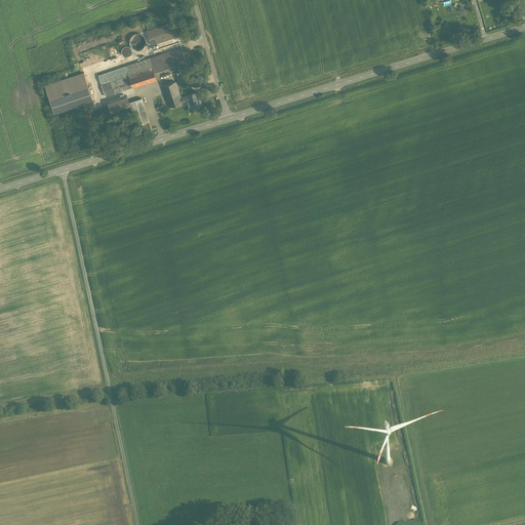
[(175,18),(149,26),(153,41),(179,33),(175,18)]
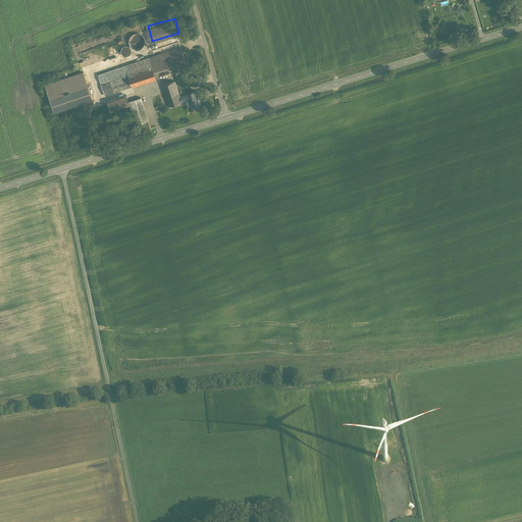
[(143,30),(142,30),(139,29),(137,29),(134,31),(132,33),(131,36),(132,38),(132,40),(134,42),(137,44),(140,44),(142,43),(144,42),(145,39),(146,37),(146,35),(145,32),(143,30)]
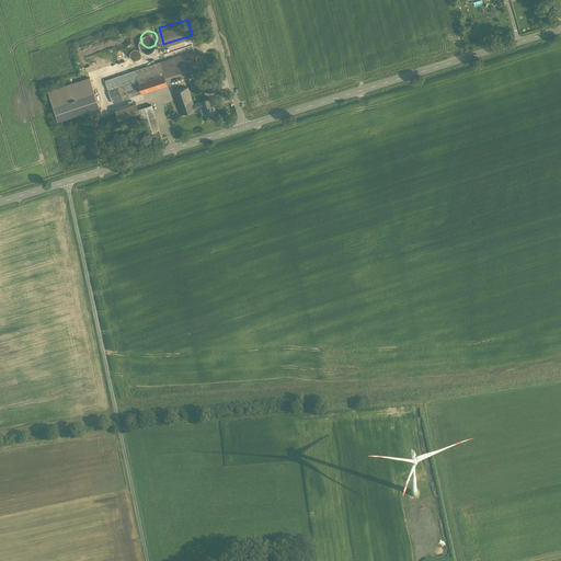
[(141,55),(136,47),(132,52),(137,58),(141,55)]
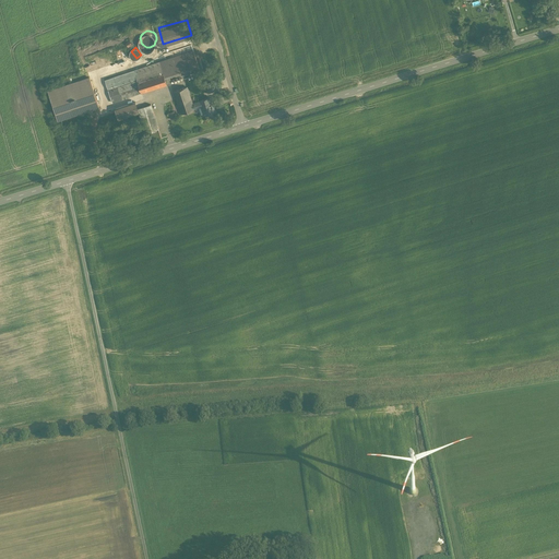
[(125,48),(116,51),(119,61),(122,60),(122,59),(128,57),(125,48)]
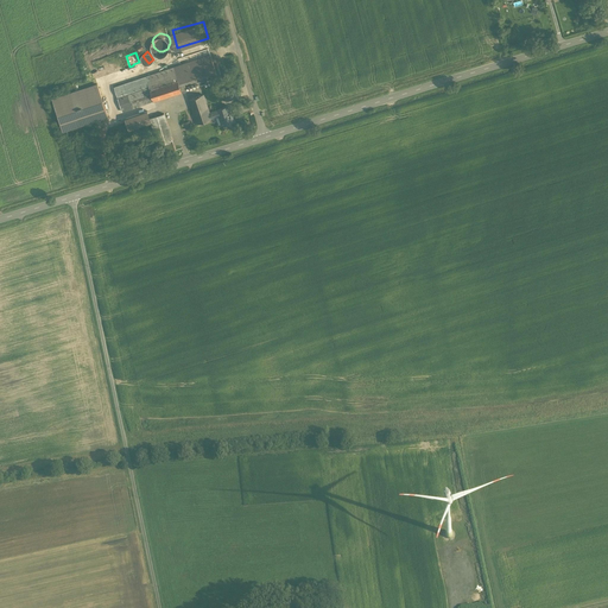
[(211,54),(115,81),(124,108),(190,88),(188,81),(217,73),(211,54)]
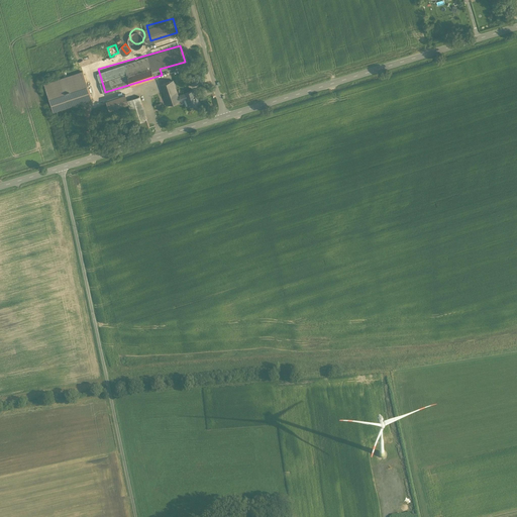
[(83,72),(43,84),(53,111),(91,98),(83,72)]
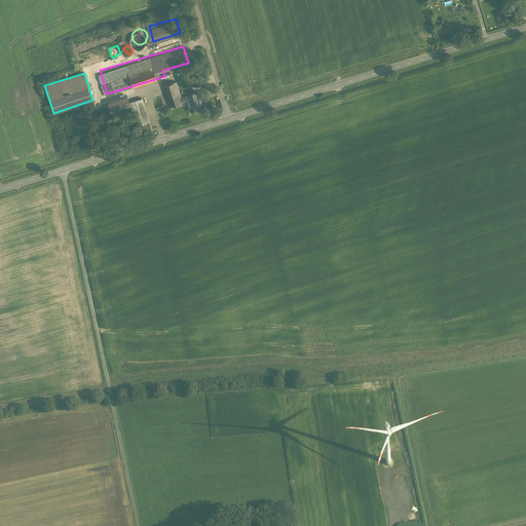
[(196,86),(207,84),(204,77),(195,79),(196,86)]
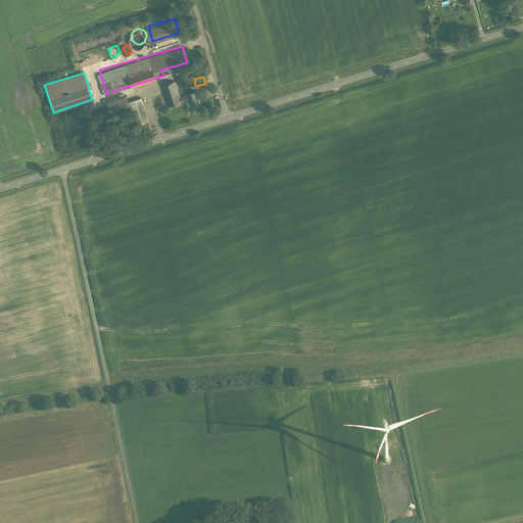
[(176,80),(162,84),(170,105),(188,99),(191,107),(203,103),(198,87),(180,93),(176,80)]
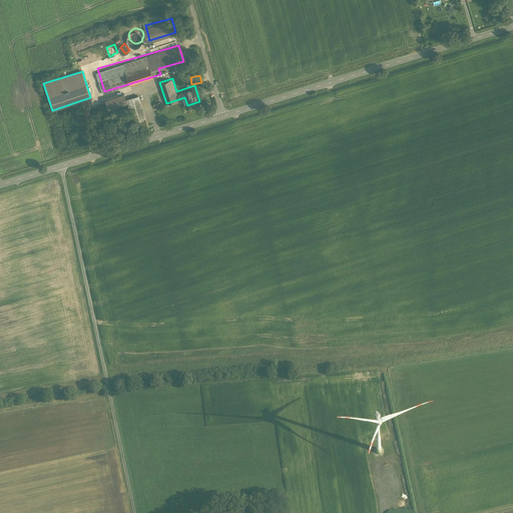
[(126,91),(107,96),(110,108),(130,103),(135,122),(147,119),(140,94),(128,97),(126,91)]
